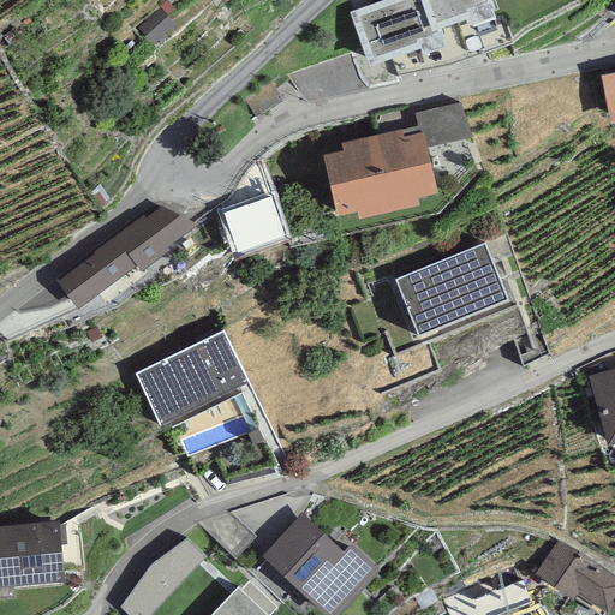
[(384,0),(350,13),(369,67),(445,41),(440,29),(494,10),(490,0),(384,0)]
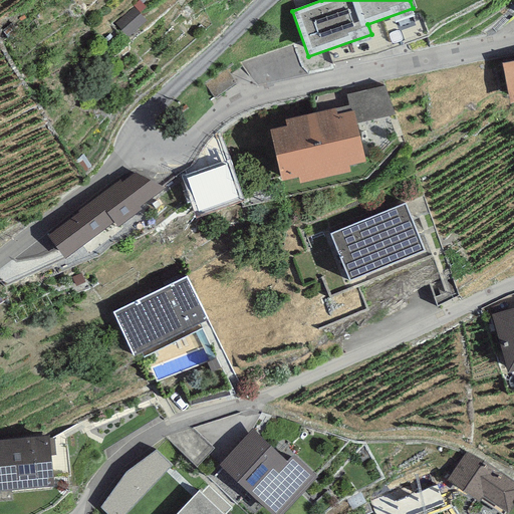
[(513,60),(502,62),(510,103),(513,102),(513,60)]
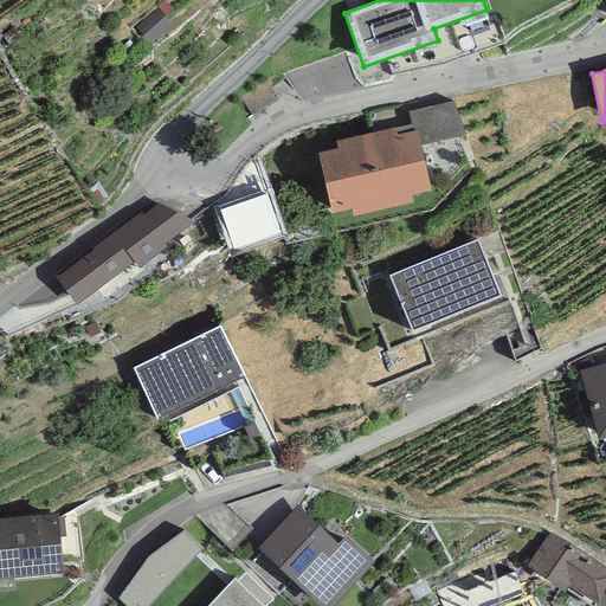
[(408,113),(411,124),(416,123),(420,146),(463,136),(455,101),(408,113)]
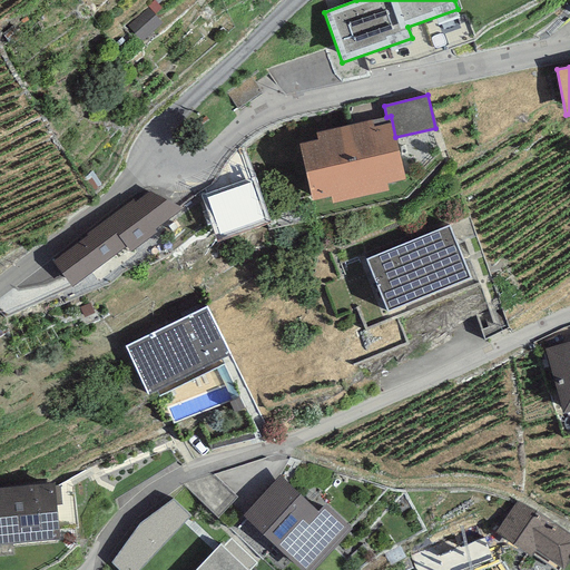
[(317,140),(300,144),(313,202),(331,197),(332,204),(389,192),(386,184),(405,180),(395,137),(391,116),(386,117),(316,133),(317,140)]
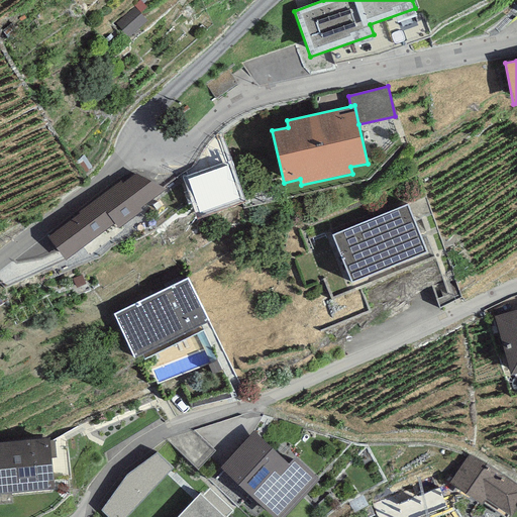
[(167,188),(136,175),(52,239),(68,260),(115,223),(119,228),(143,210),(141,207),(167,188)]
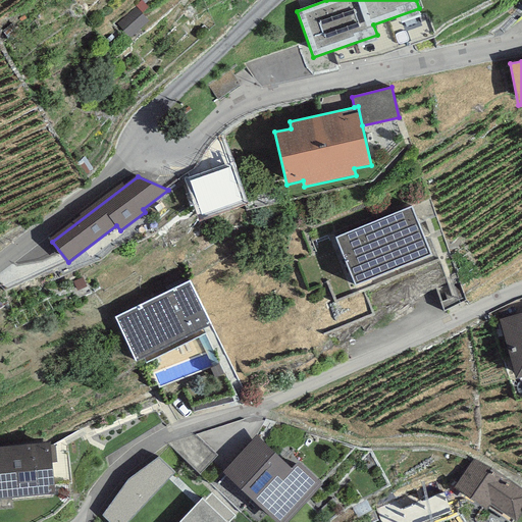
[(410,206),(334,238),(354,284),(429,254),(410,206)]
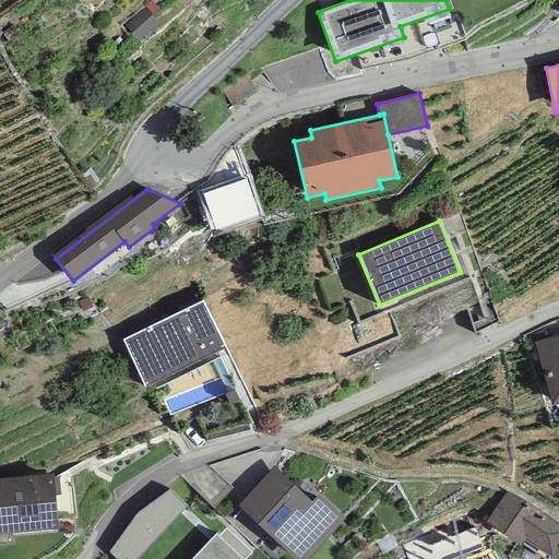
[(203,300),(121,339),(145,387),(226,348),(203,300)]
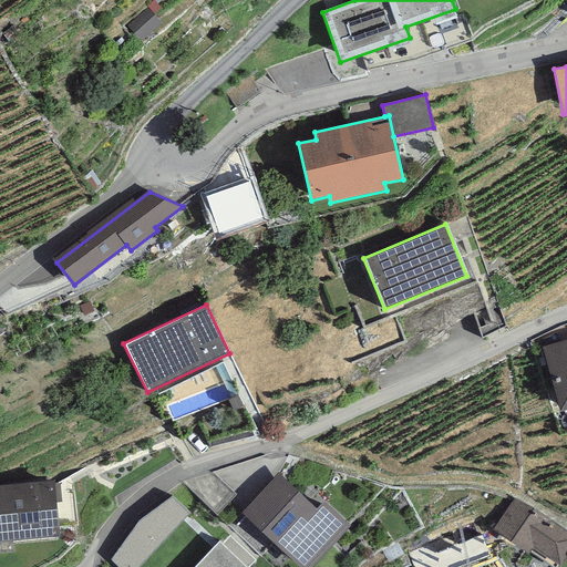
[(566,340),(543,348),(559,411),(566,409),(566,340)]
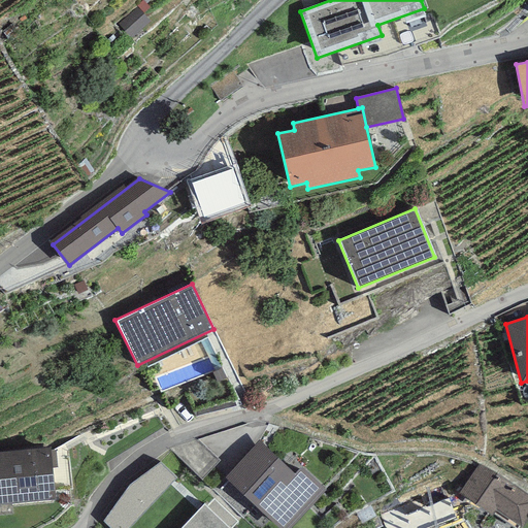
[(295,474),(259,440),(224,477),(278,527),(290,527),(326,490),(301,467),(295,474)]
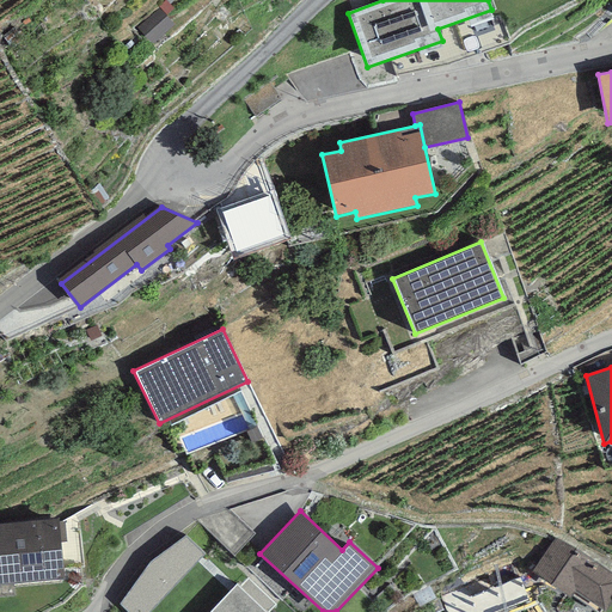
[(57,519),(0,524),(0,585),(63,579),(57,519)]
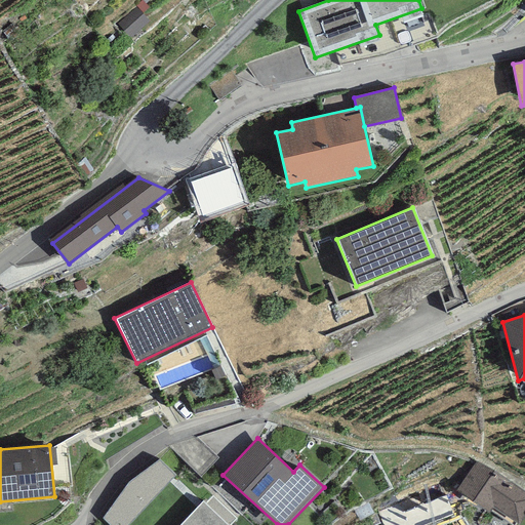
[(128,524),(176,475),(159,460),(128,481),(103,517),(110,524),(128,524)]
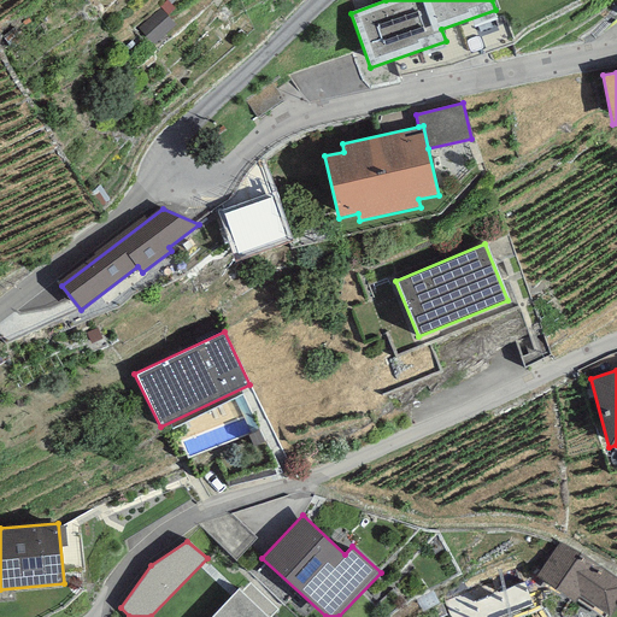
[(616,604),(616,579),(559,541),(534,577),(575,604),(581,595),(610,615),(616,604)]
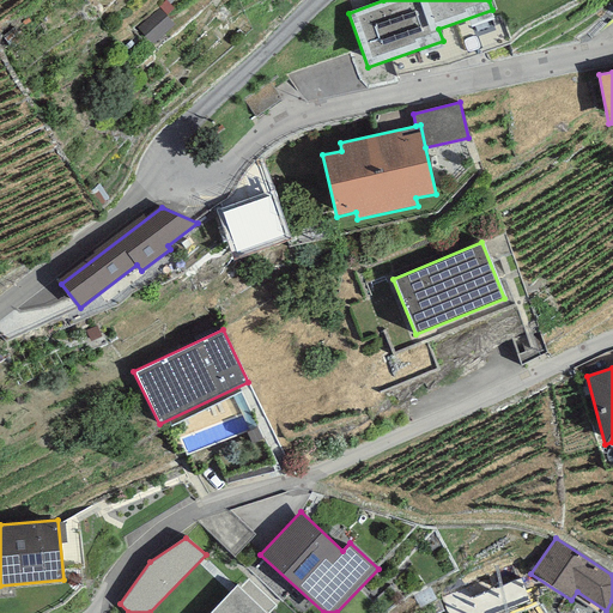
[(240,589),(236,586),(210,612),(267,612),(275,605),(249,580),(240,589)]
